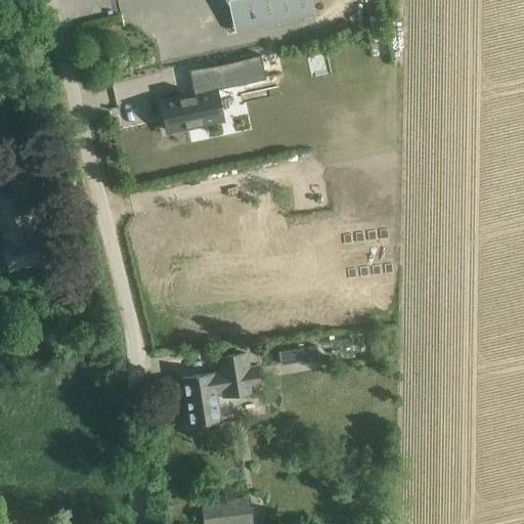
[(228,0),(235,33),(315,15),(311,0),(228,0)]
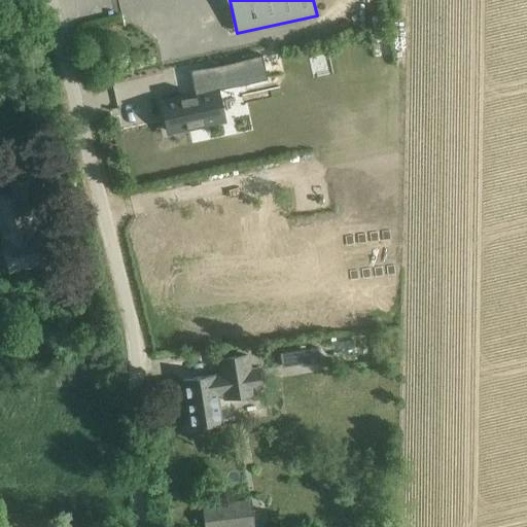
[(196,93),(160,100),(167,133),(220,121),(214,90),(267,78),(261,51),(208,63),(210,73),(191,77),(196,93)]
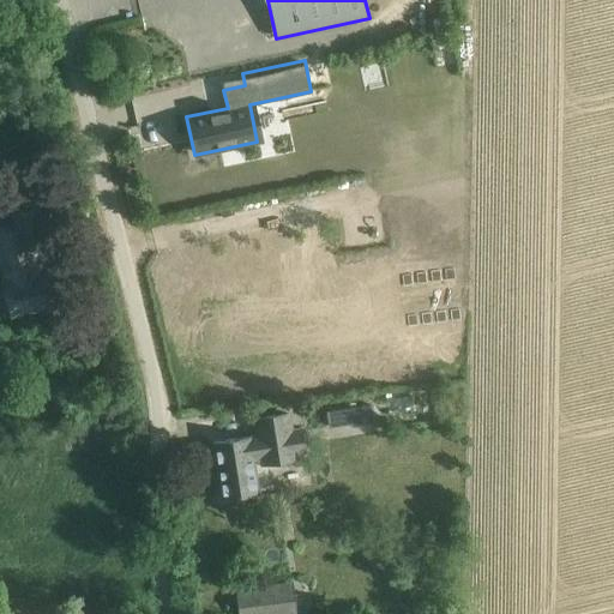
[(0,227),(0,271),(11,315),(53,305),(44,272),(40,274),(25,221),(0,227)]
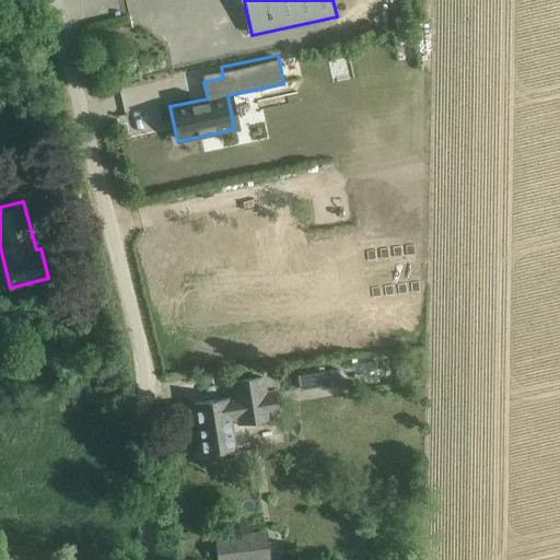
[(341,384),(338,370),(298,376),(300,391),(341,384)]
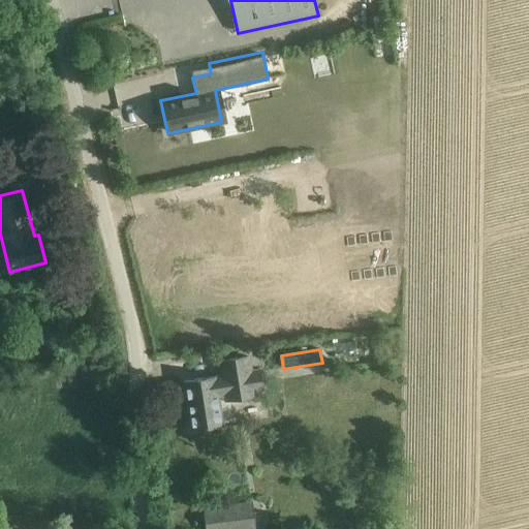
[(260,369),(252,370),(250,355),(217,360),(219,375),(183,381),(191,430),(223,425),(218,396),(222,396),(255,391),(263,390),(260,369)]
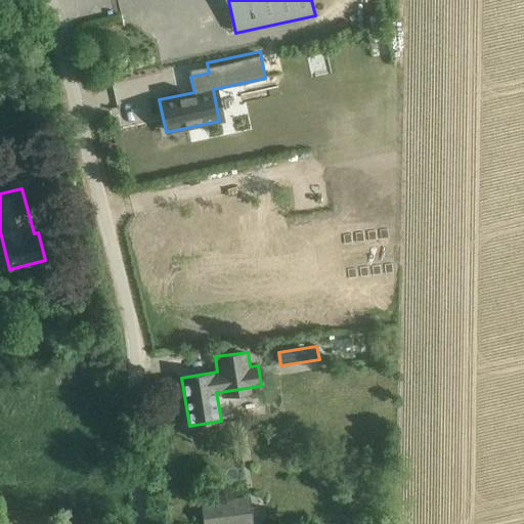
[(203,505),(204,523),(249,523),(247,499),(203,505)]
